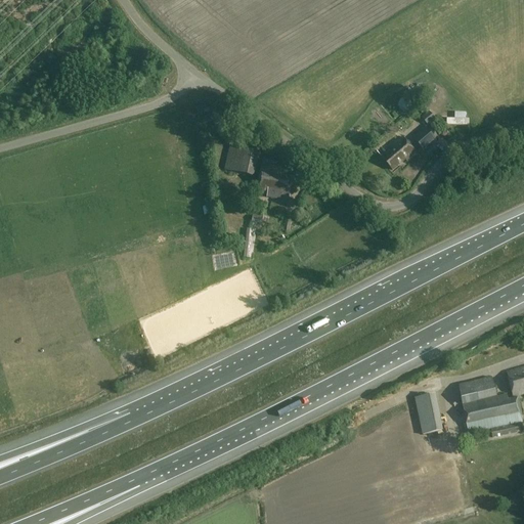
[(425,99),(423,96),(419,99),(418,98),(408,106),(411,111),(425,99)]
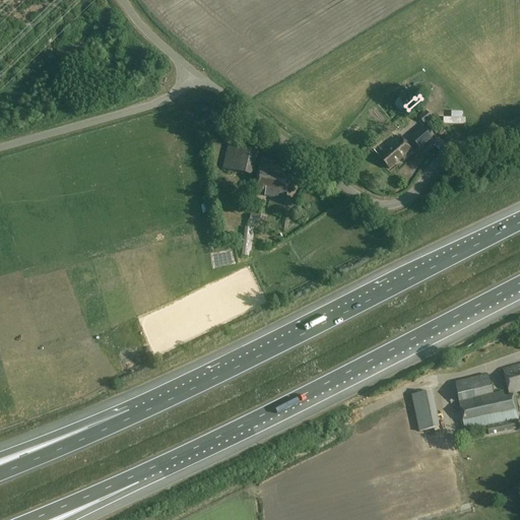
[(434,141),(423,127),(409,137),(420,152),(434,141)]
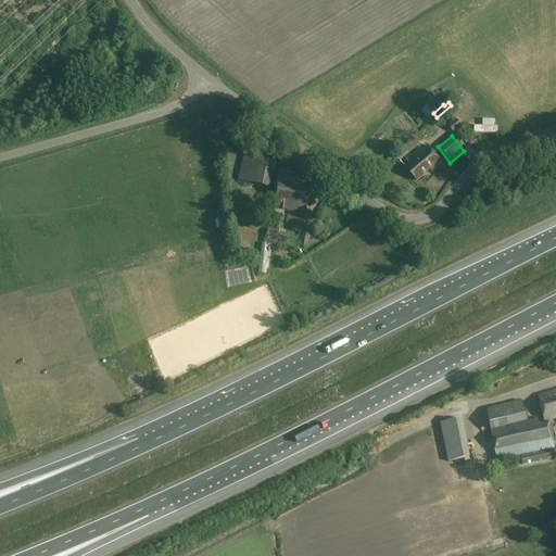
[(441,164),(427,147),(414,158),(416,160),(405,168),(416,181),(430,171),(431,173),(441,164)]
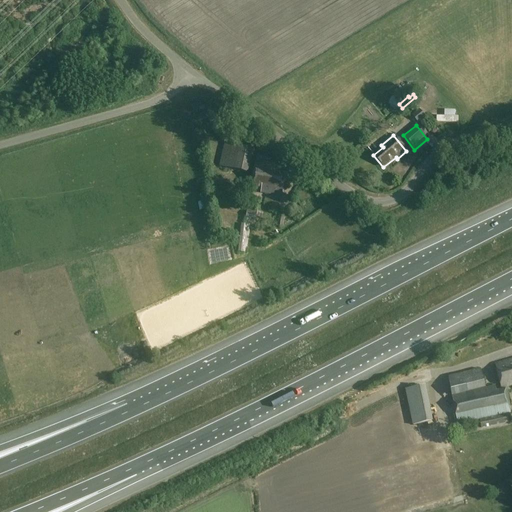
[(253,145),(243,143),(242,147),(225,143),(219,167),(247,173),(253,145)]
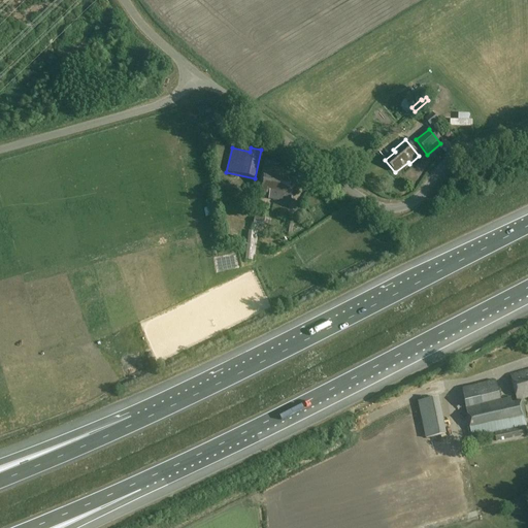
[(296,172),(264,167),(260,196),(270,197),(269,200),(292,203),(296,172)]
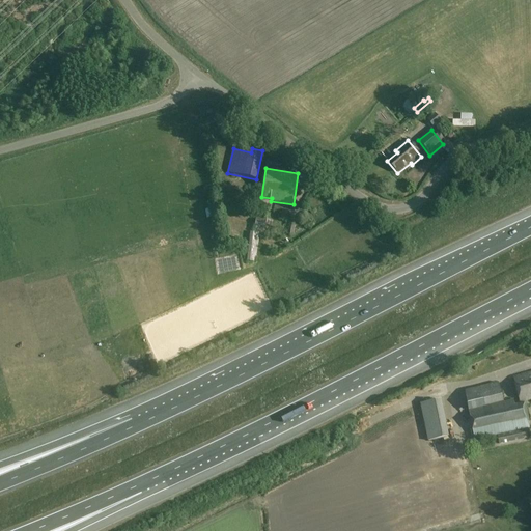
[(290,208),(275,206),(274,215),(289,217),(290,208)]
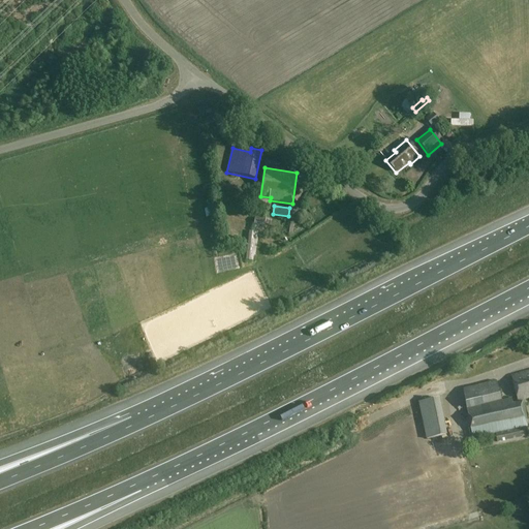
[(266,219),(255,218),(254,225),(265,226),(266,219)]
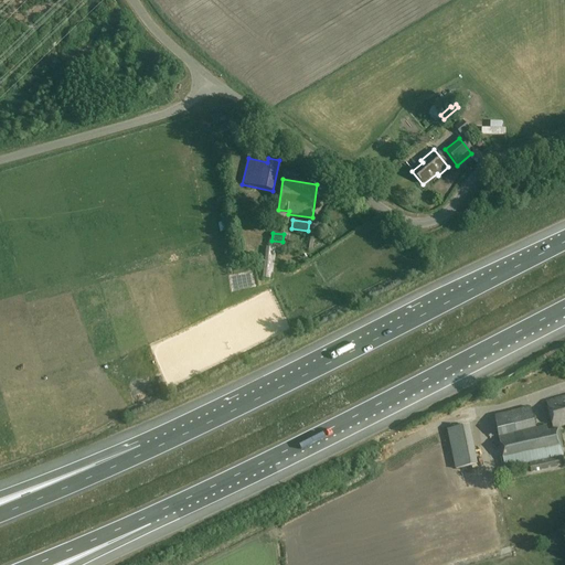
[(315,238),(307,237),(305,251),(312,252),(315,238)]
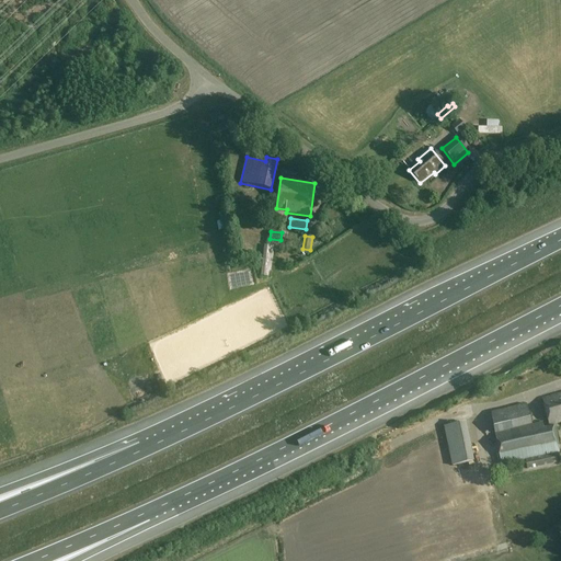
[(560,395),(541,400),(548,425),(560,422),(560,395)]
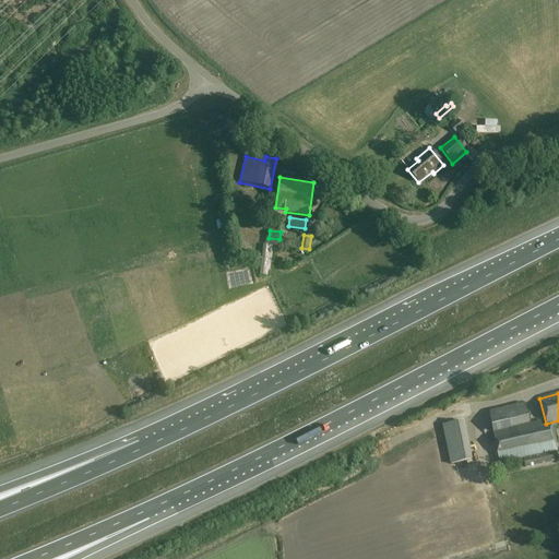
[(530,424),(524,403),(488,413),(492,432),(530,424)]
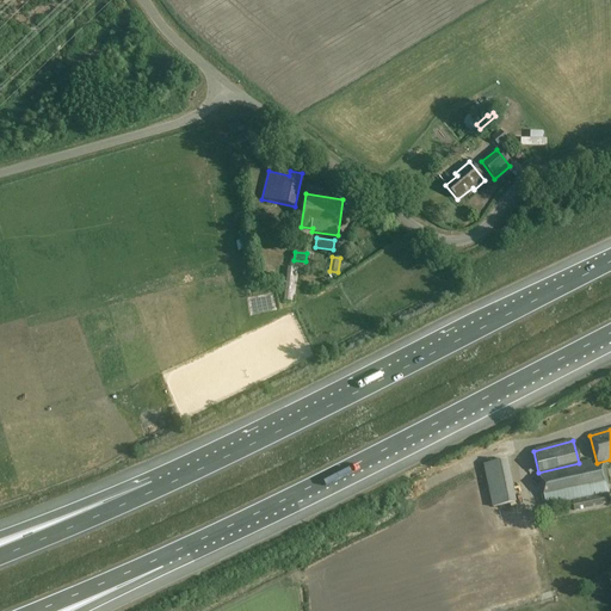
[(516,504),(507,462),(485,467),(493,508),(516,504)]
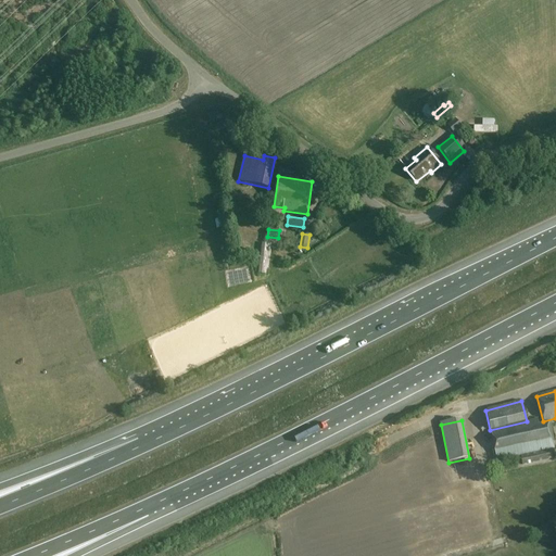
[(538,427),(536,420),(491,431),(497,462),(520,457),(522,466),(555,458),(554,450),(555,450),(550,424),(538,427)]
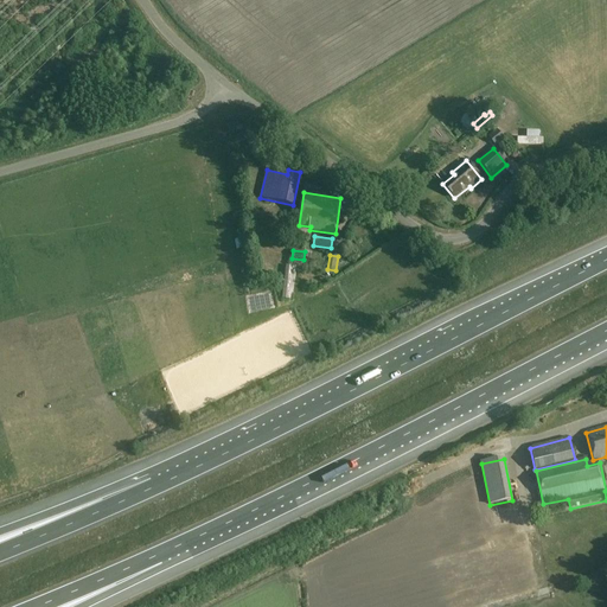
[(110,492),(141,480),(138,473),(107,485),(110,492)]
